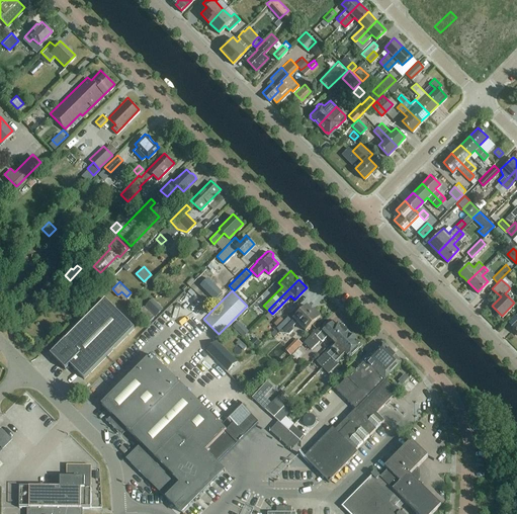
[(50,352),(65,367),(65,366),(69,362),(83,376),(134,326),(104,296),(64,337),(50,352)]
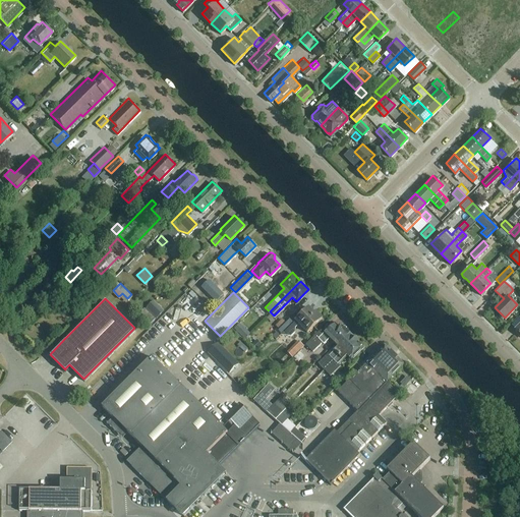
[(143,306),(154,317),(163,308),(153,298),(143,306)]
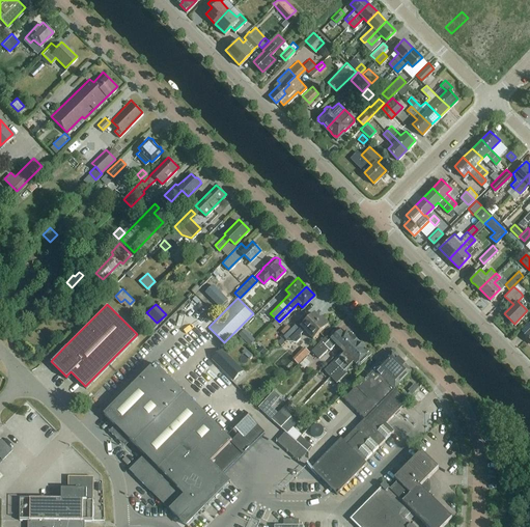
[(289,326),(283,333),(282,334),(286,338),(289,336),(293,339),(296,340),(300,336),(300,332),(304,328),(312,336),(327,322),(321,315),(319,316),(313,311),(302,323),(298,319),(289,326)]
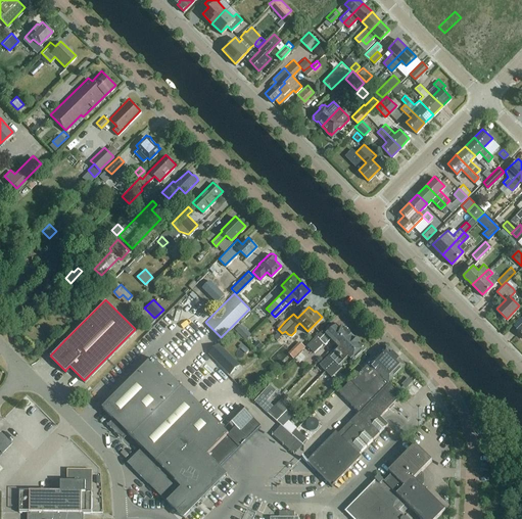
[(276,325),(279,328),(285,321),(282,318),(276,325)]
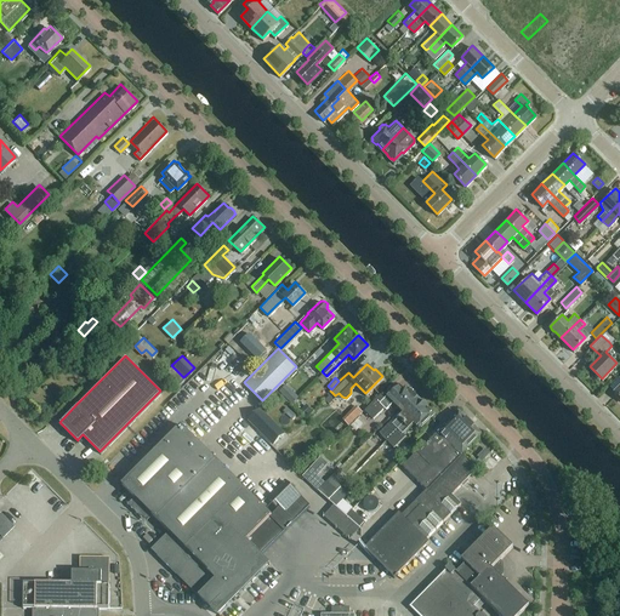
[(392,400),(398,406),(414,391),(413,391),(411,392),(405,385),(400,388),(397,385),(385,397),(380,393),(364,409),(373,416),(384,405),(385,408),(392,400)]
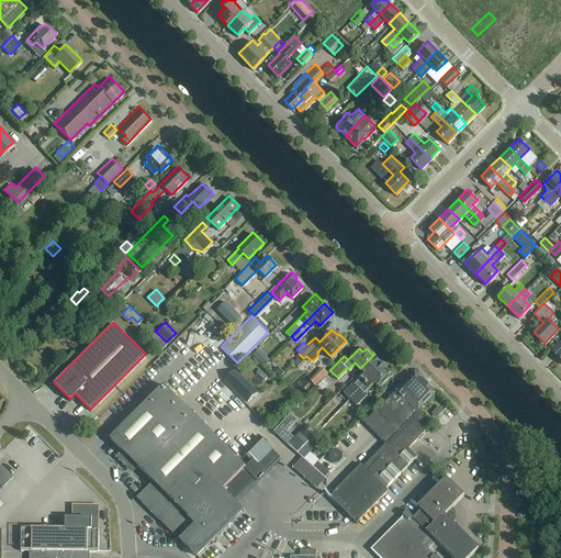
[(270,358),(264,352),(258,358),(265,364),(270,358)]
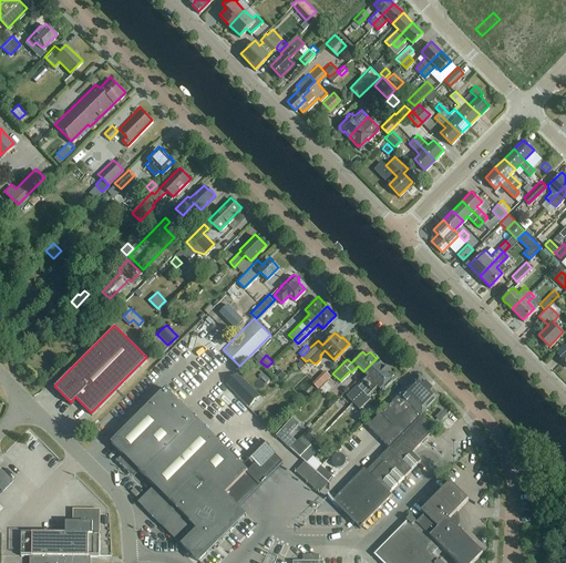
[(346,393),(352,400),(368,385),(386,368),(382,365),(383,364),(378,357),(363,371),(367,376),(358,386),(356,384),(346,393)]
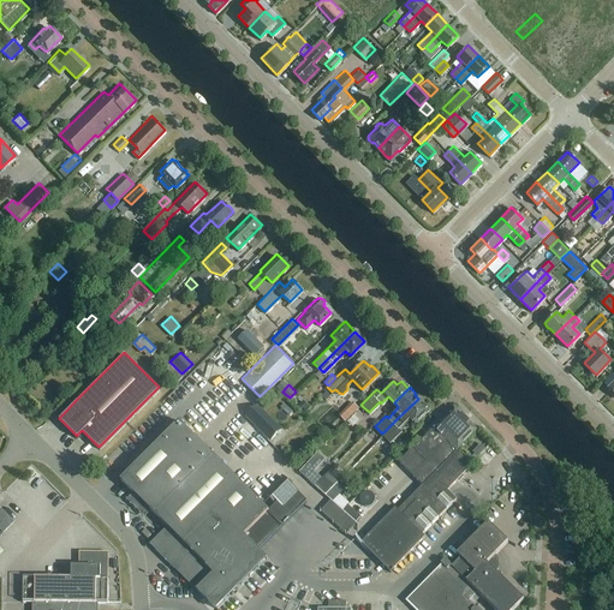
[(347,417),(361,401),(353,396),(341,412),(347,417)]
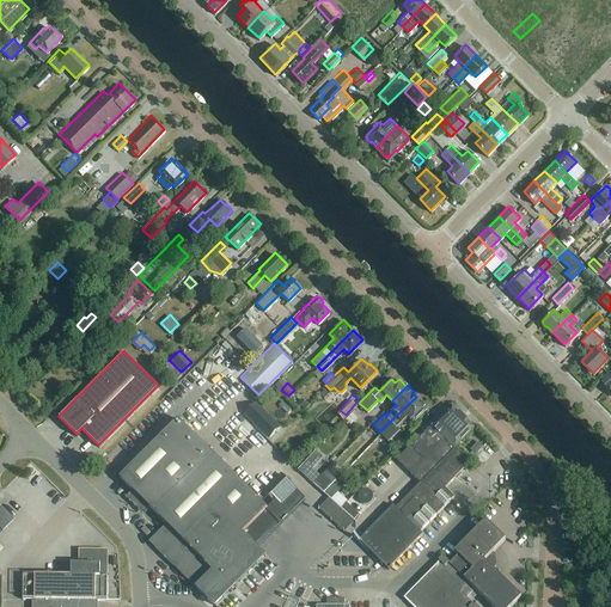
[(294,402),(300,408),(306,402),(300,396),(294,402)]
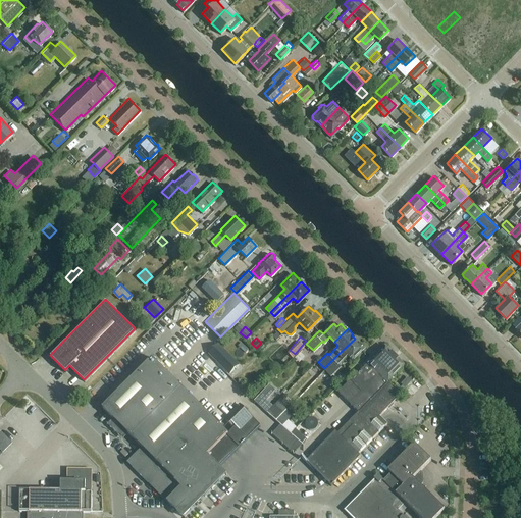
[(339,354),(324,368),(330,374),(340,365),(337,363),(347,354),(351,358),(363,346),(355,339),(339,354)]
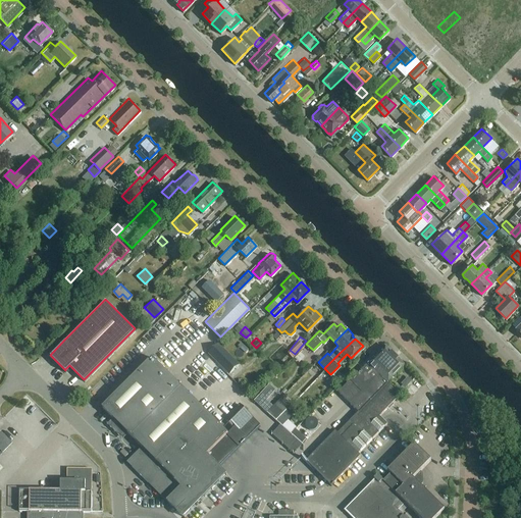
[(248,347),(240,340),(237,344),(245,350),(248,347)]
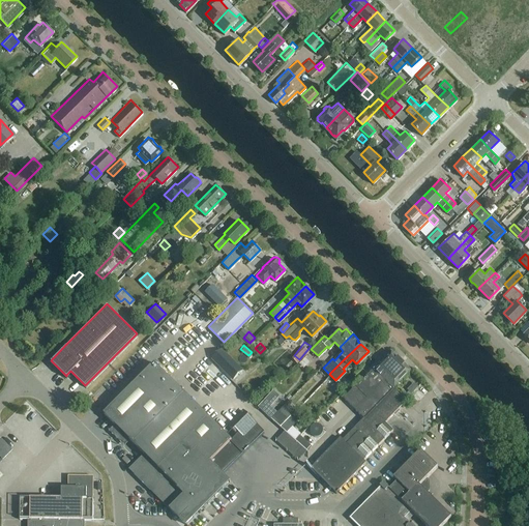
[(241,368),(221,347),(211,356),(232,377),(241,368)]
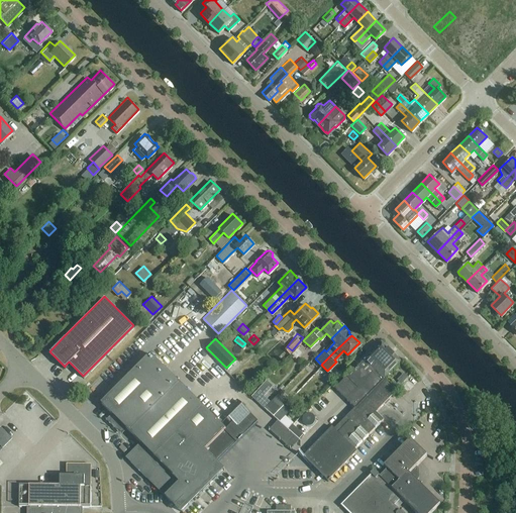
[(381,341),(369,353),(373,358),(372,360),(376,363),(373,367),(383,377),(400,360),(381,341)]
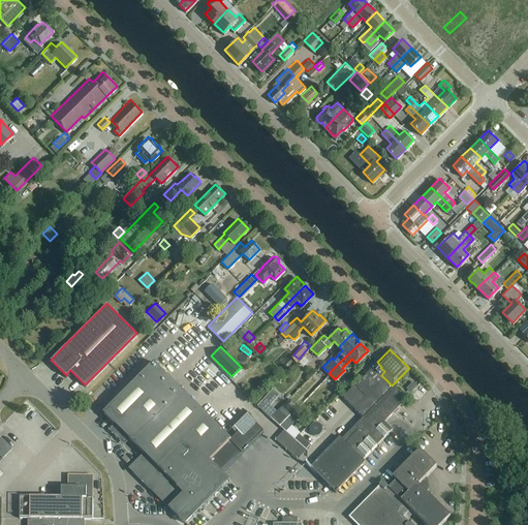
[(228,479),(209,458),(230,437),(153,360),(102,410),(168,477),(155,491),(185,521),(227,479),(228,479)]
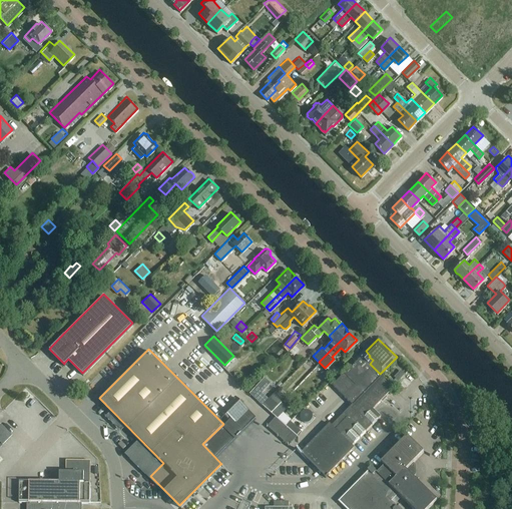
[(370,356),(366,351),(345,373),(344,372),(332,383),(352,403),(331,424),(329,421),(301,450),(297,446),(296,447),(319,470),(324,475),(353,446),(351,443),(380,414),(376,410),(372,407),(393,386),(392,385),(386,379),(380,374),(370,364),(373,360),(369,357),(370,356)]
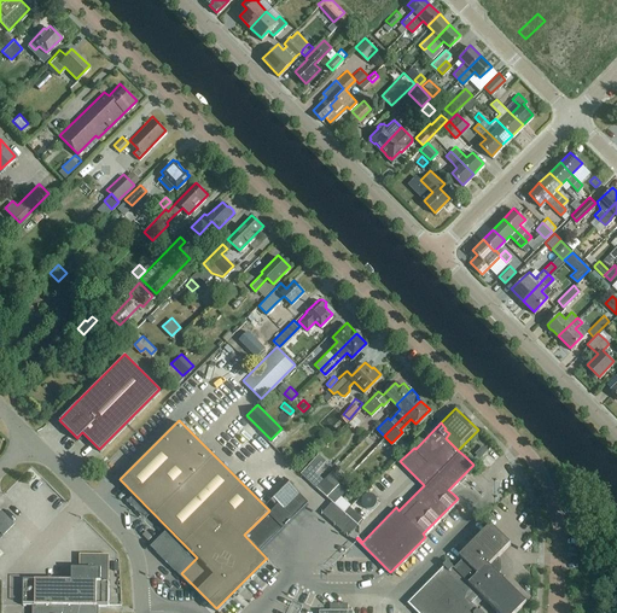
[(476,460),(469,453),(465,456),(472,463),(476,460)]
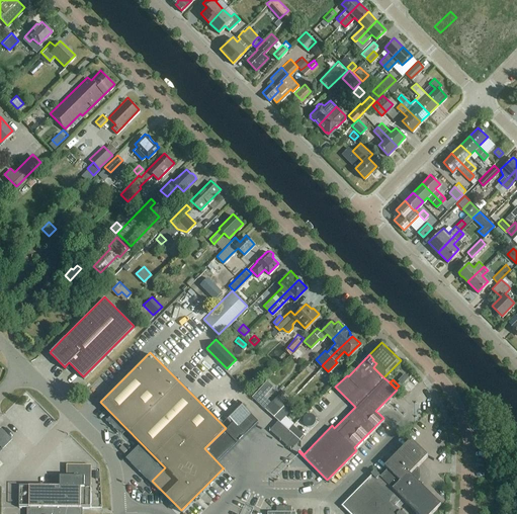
[(264,390),(260,384),(251,394),(256,399),(264,390)]
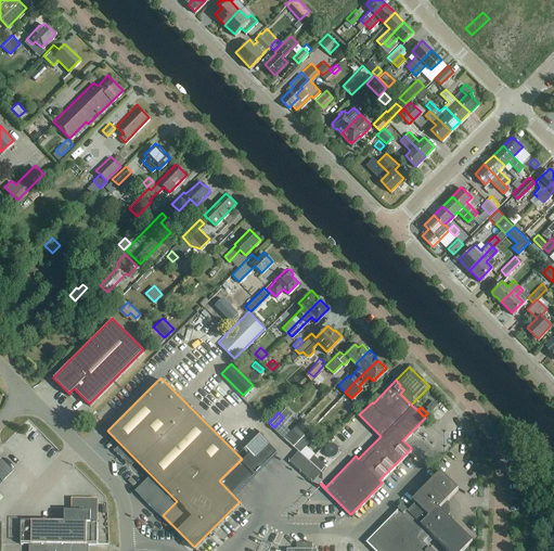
[(284,436),(293,445),(304,434),(294,425),(284,436)]
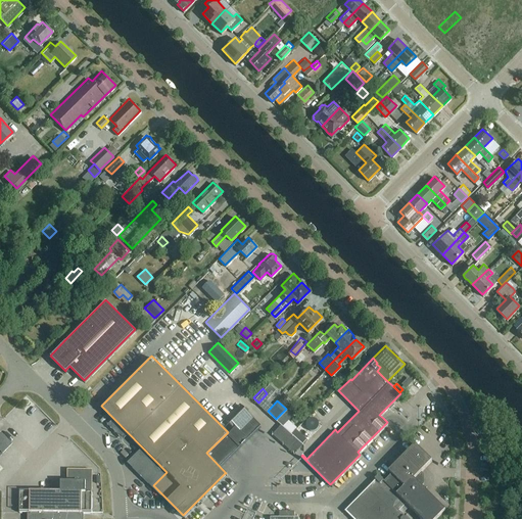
[(225,417),(233,426),(248,412),(239,403),(225,417)]
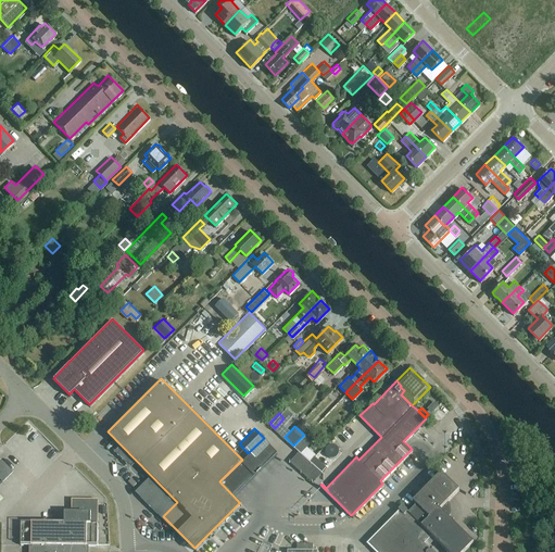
[(304,435),(293,446),(303,454),(314,443),(304,435)]
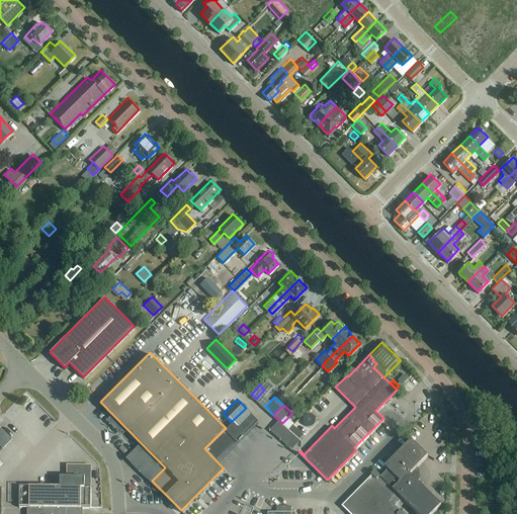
[(287,427),(287,428),(298,437),(303,432),(291,423),(287,427)]
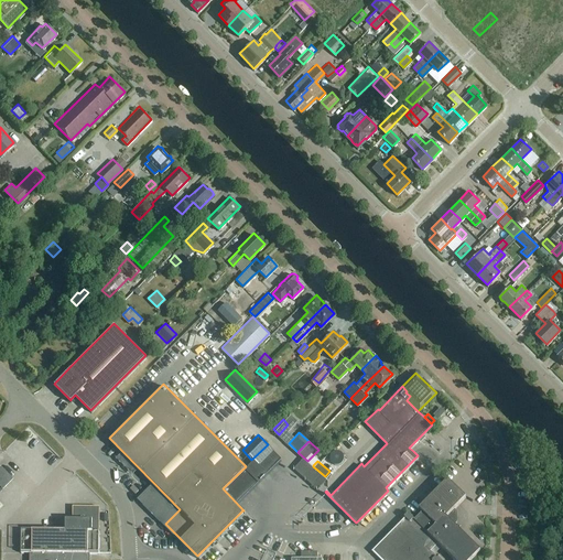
[(418,506),(421,509),(436,524),(444,515),(452,515),(452,507),(465,495),(446,478),(418,506)]
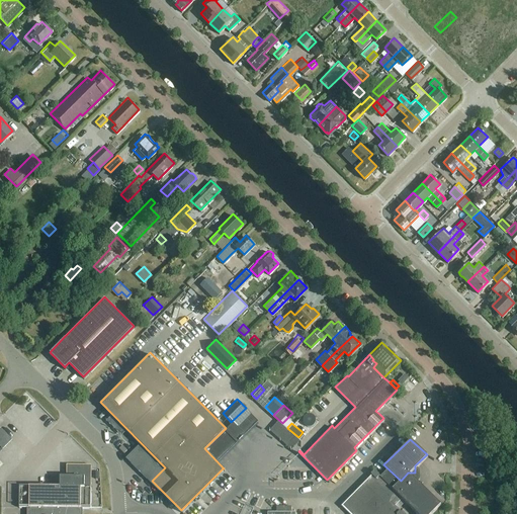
[(79,513),(80,506),(90,506),(90,505),(91,462),(66,462),(66,475),(59,475),(59,485),(18,484),(18,505),(28,505),(27,513),(79,513)]
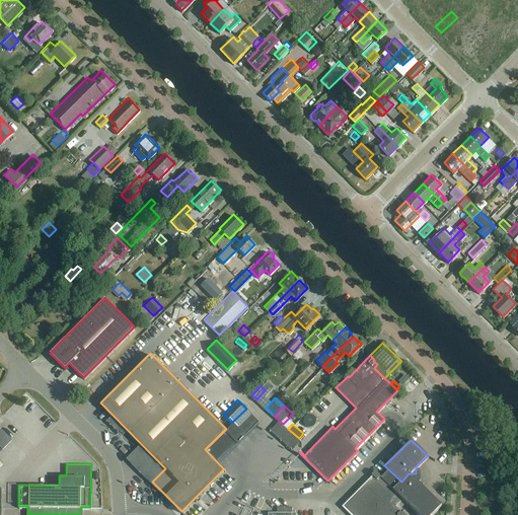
[(387,468),(380,476),(399,495),(392,502),(395,505),(398,501),(397,499),(399,496),(419,514),(429,514),(441,504),(416,480),(416,473),(409,473),(401,482),(387,468)]
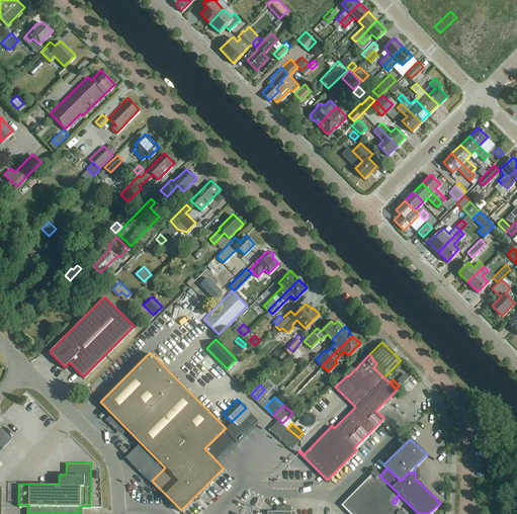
[(399,494),(379,476),(373,468),(370,473),(373,476),(346,504),(356,513),(404,513),(394,504),(395,504),(392,501),(399,494)]
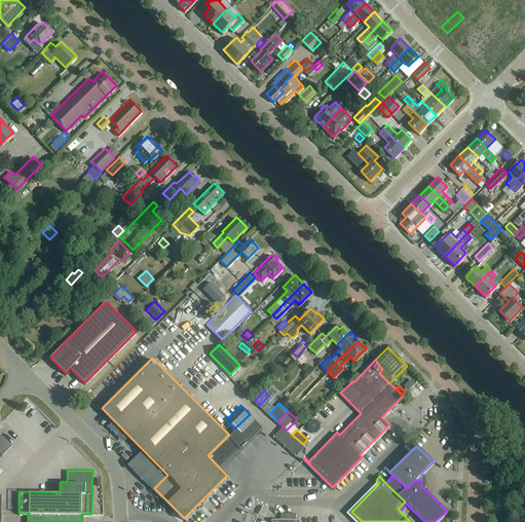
[(376,480),(344,511),(355,521),(362,521),(351,512),(379,483),(376,480)]
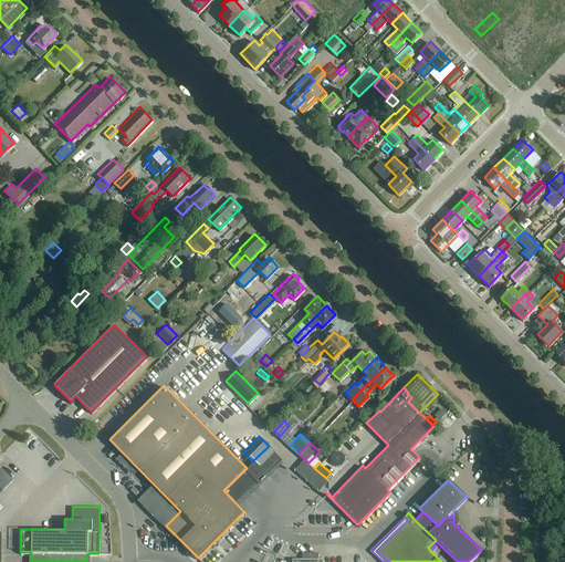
[(291,561),(322,561),(322,558),(317,558),(317,551),(301,551),(301,558),(292,558),(291,561)]
